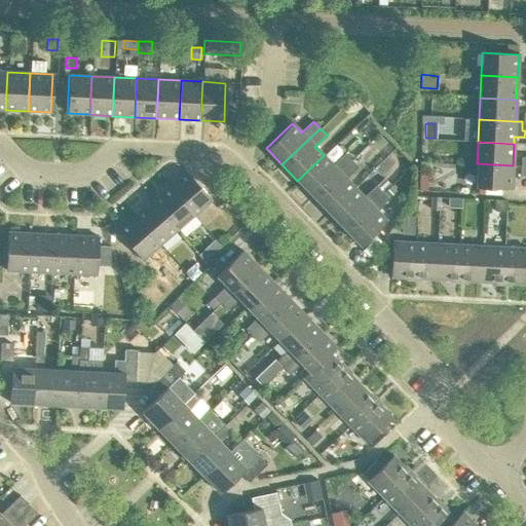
[(297,181),(312,196),(350,160),(344,153),(338,159),(329,150),(324,155),(297,181)]
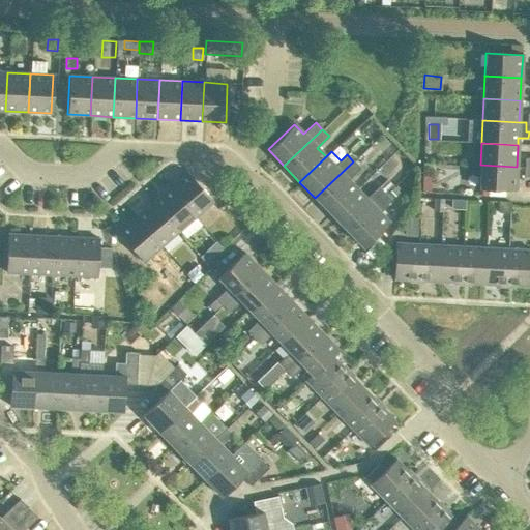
[(315,198),(331,214),(357,189),(348,180),(360,168),(353,162),(315,198)]
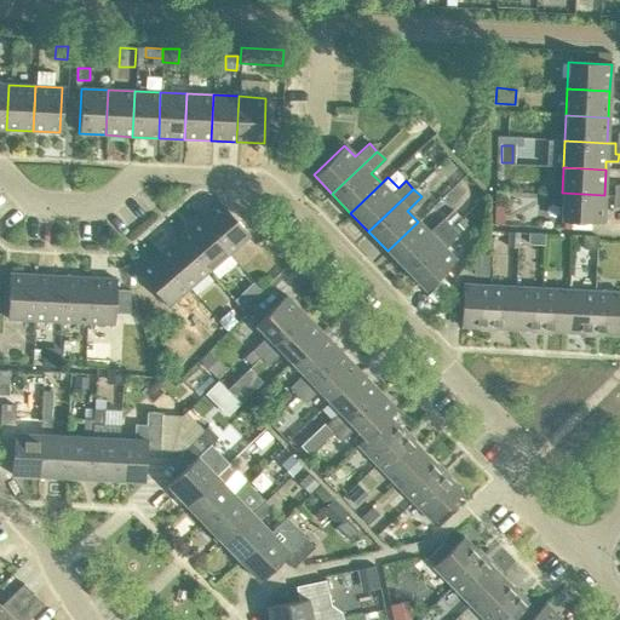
[(604,195),(562,193),(561,220),(603,223),(604,195)]
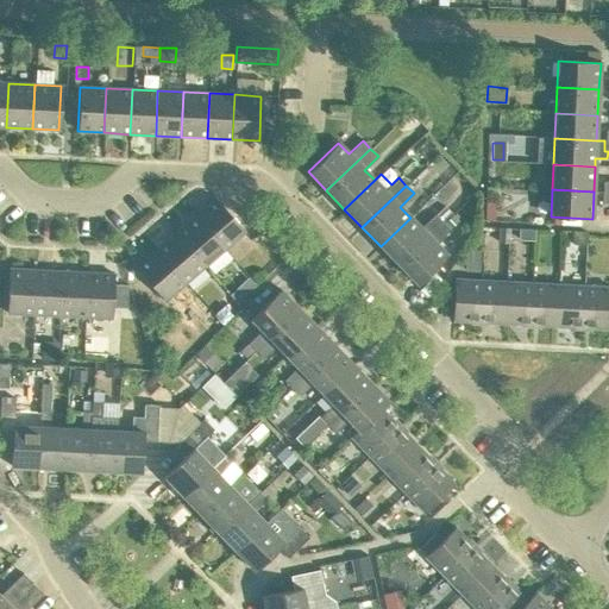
[(214,199),(194,215),(224,250),(244,232),(214,199)]
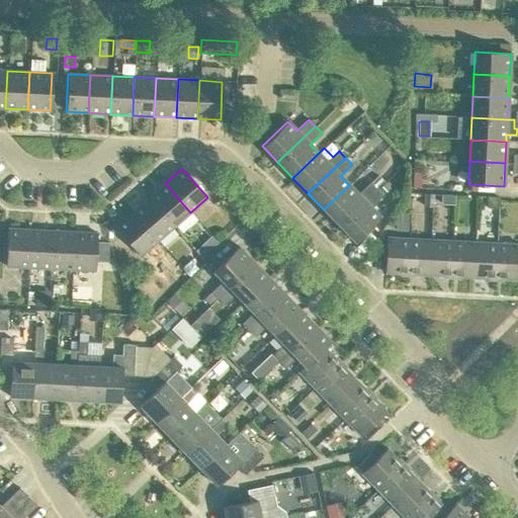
[(413,172),(412,188),(420,188),(421,172),(413,172)]
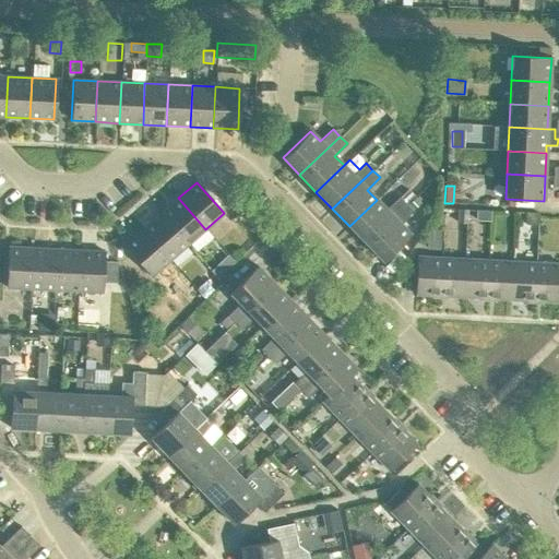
[(405,204),(414,197),(407,190),(400,198),(405,204)]
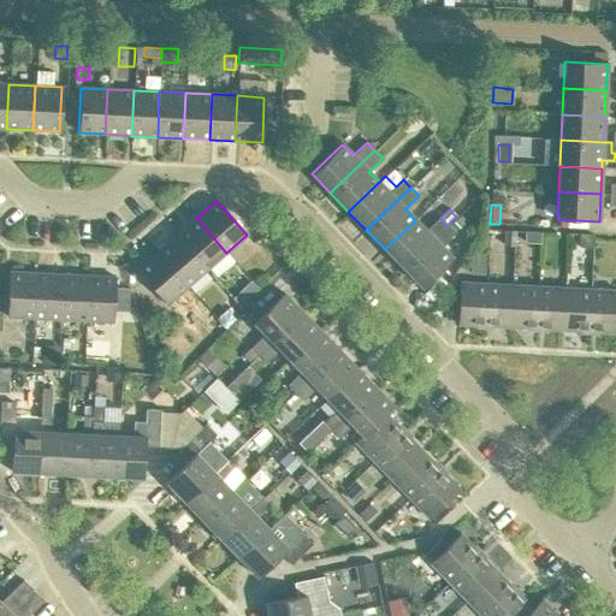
[(385,249),(403,268),(446,225),(440,218),(439,217),(425,230),(415,220),(385,249)]
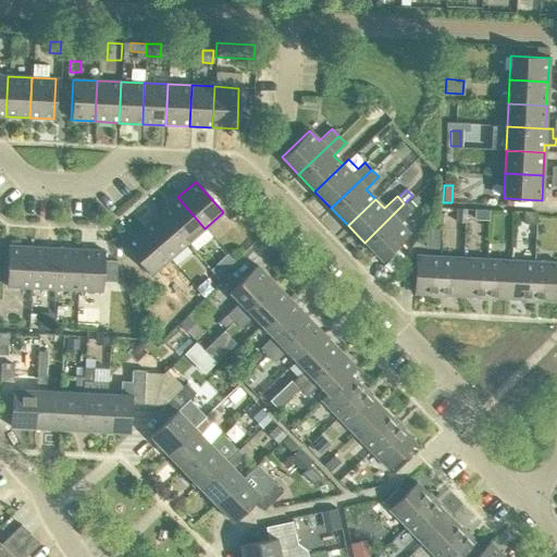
[(410,210),(419,202),(412,196),(404,203),(410,210)]
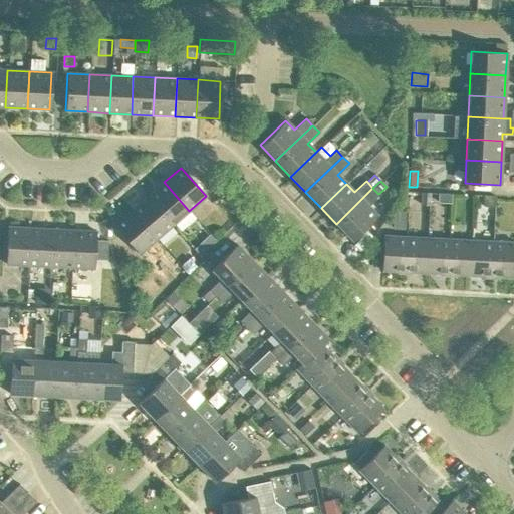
[(164,182),(148,196),(173,225),(189,211),(164,182)]
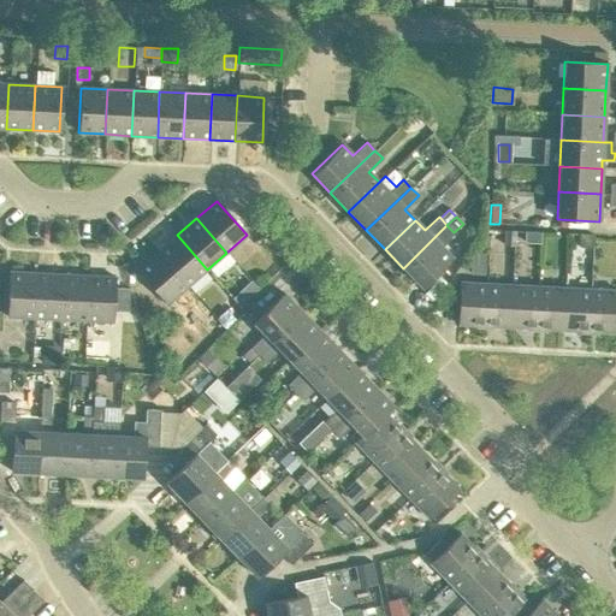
[(446,225),(403,268),(421,288),(451,258),(440,247),(455,234),(454,232),(446,225)]
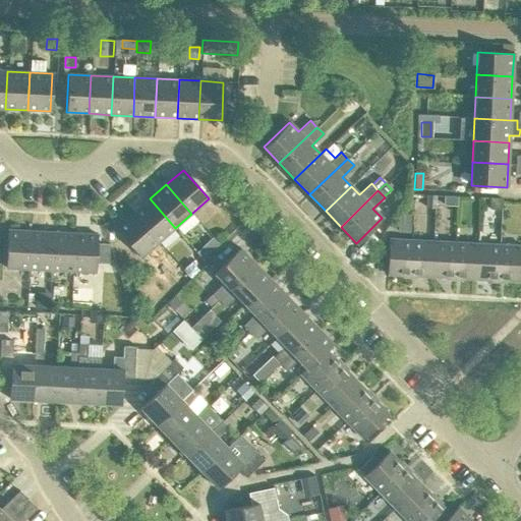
[(435,209),(436,195),(426,194),(425,208),(435,209)]
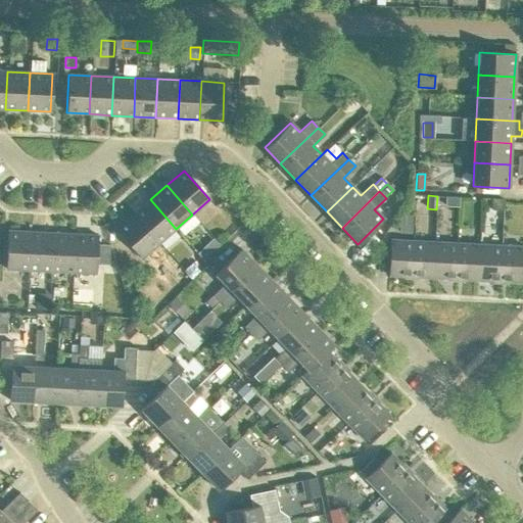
[(150,199),(134,215),(158,243),(176,229),(150,199)]
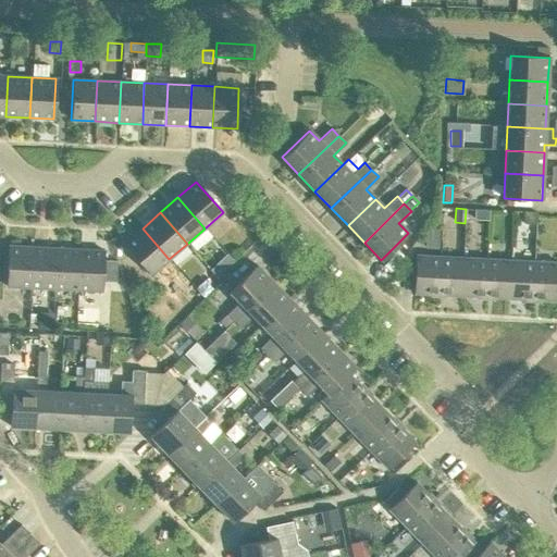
[(535,224),(536,212),(522,212),(521,224),(535,224)]
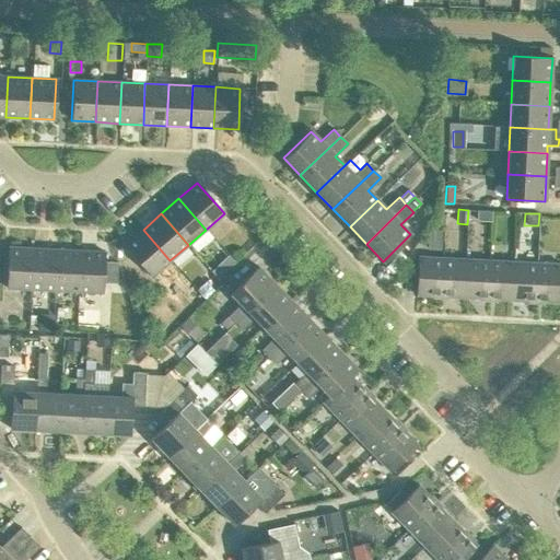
[(170,260),(143,230),(125,245),(151,277),(170,260)]
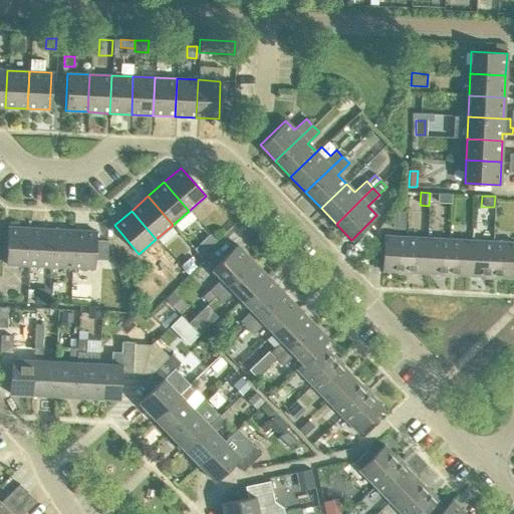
[(5,264),(28,266),(30,228),(7,227),(5,264)]
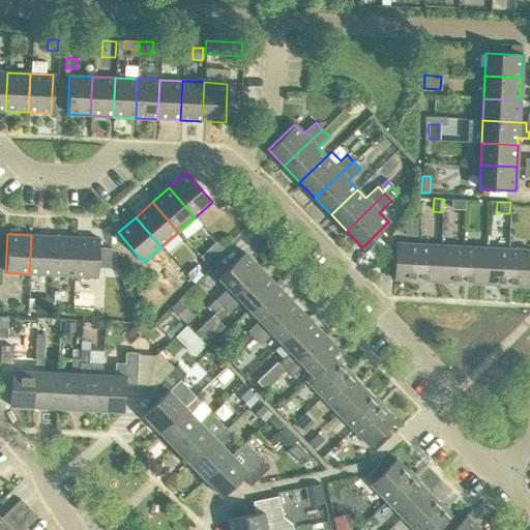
[(29,274),(51,275),(53,236),(31,235),(29,274)]
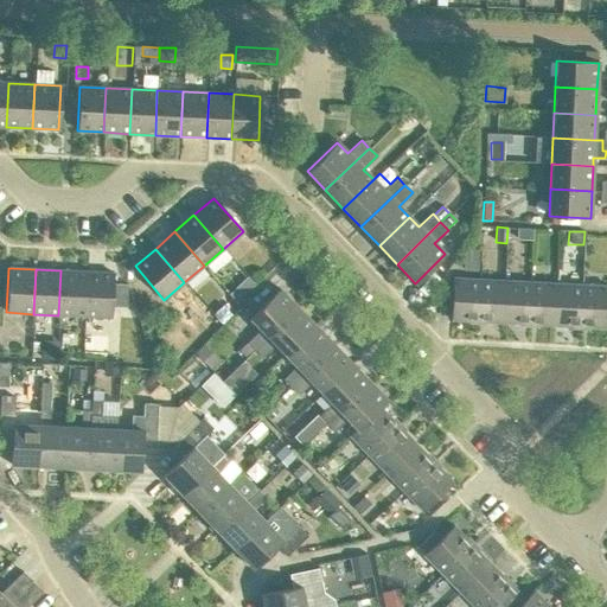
[(58,315),(84,317),(87,272),(61,270),(58,315)]
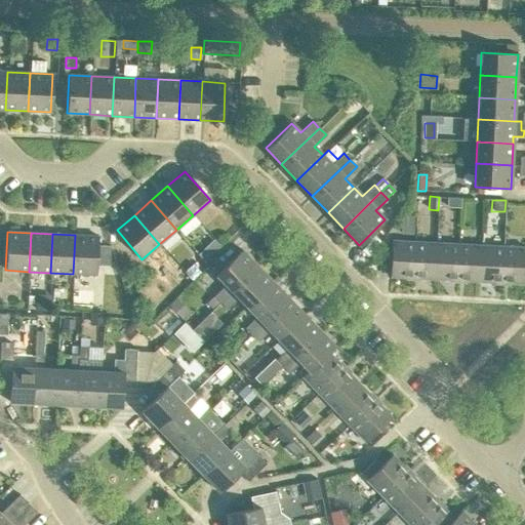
[(75,235),(73,274),(95,275),(96,266),(97,245),(97,236),(75,235)]
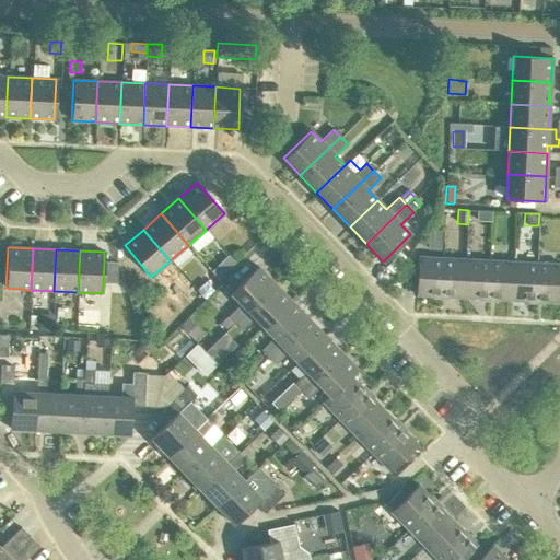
[(416,295),(440,296),(442,258),(418,257),(416,295)]
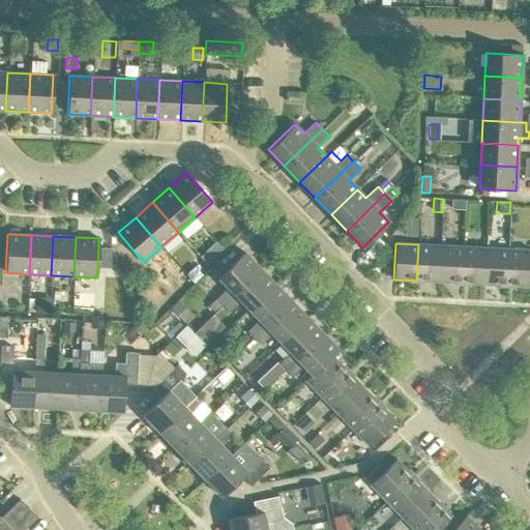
[(416,281),(439,282),(440,245),(418,244),(416,281)]
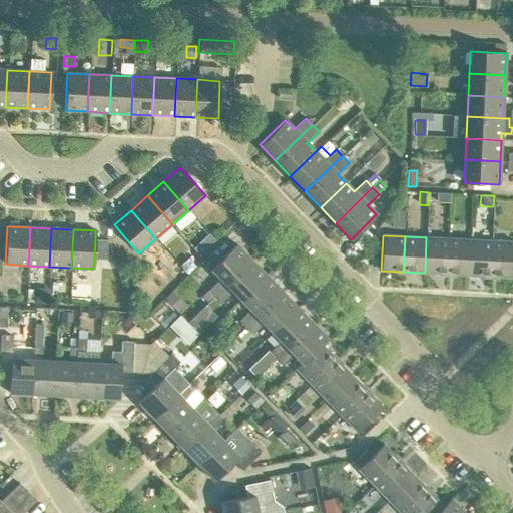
[(425,273),(446,274),(448,238),(426,237),(425,273)]
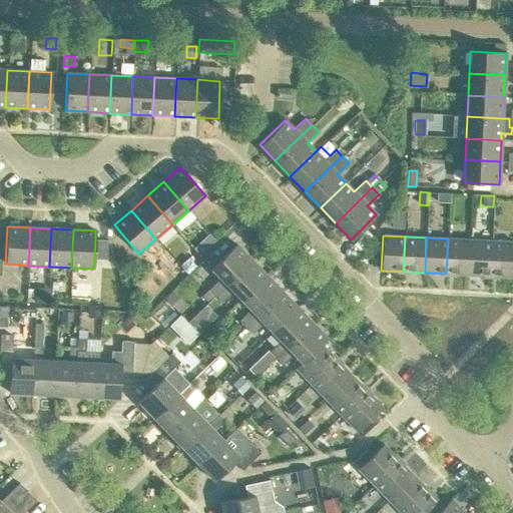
[(446,274),(468,275),(470,239),(448,238),(446,274)]
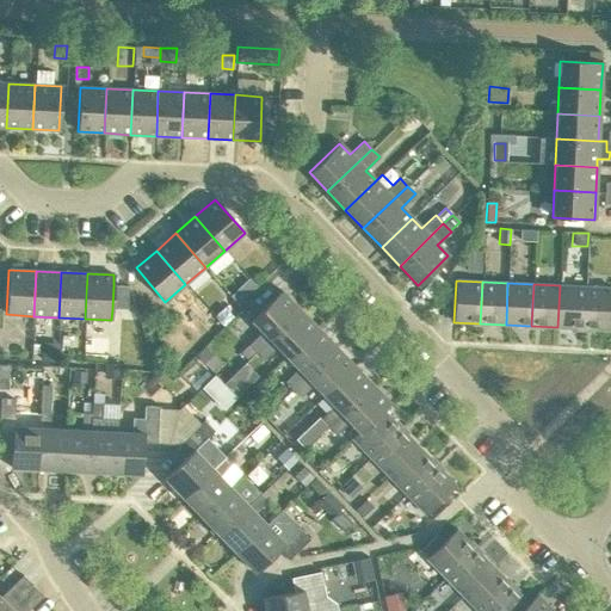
[(113,285),(112,309),(127,309),(128,285),(113,285)]
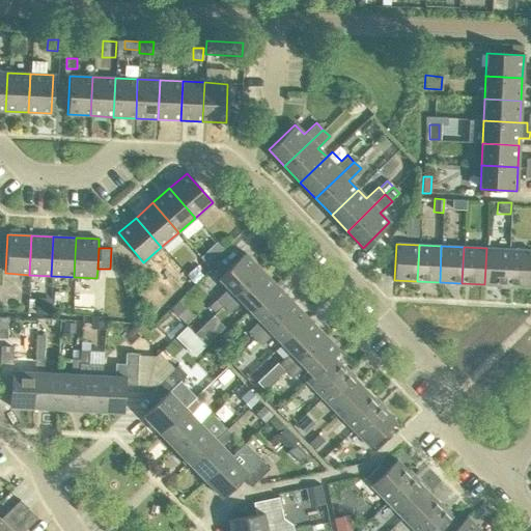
[(484,284),(506,285),(508,249),(486,248),(484,284)]
